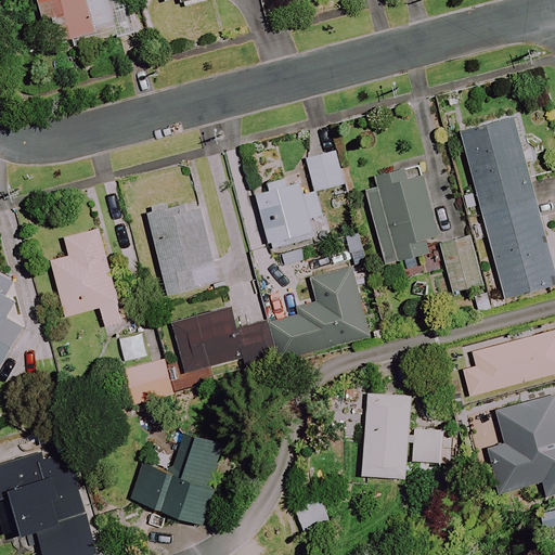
[(114,27),(106,0),(37,0),(48,43),(114,27)]
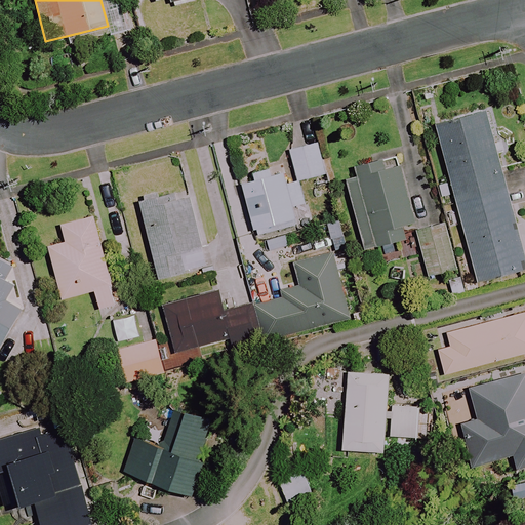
[(524,267),(483,113),(434,126),(476,283),(524,269),(524,267)]
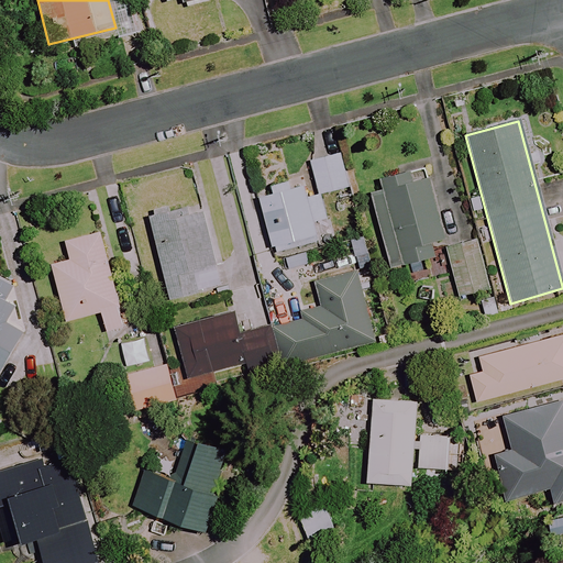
[(346,188),(340,154),(310,162),(317,195),(346,188)]
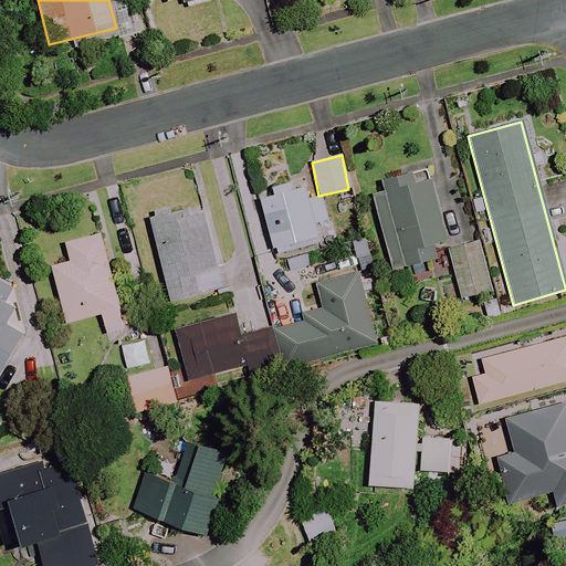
[(433,243),(444,240),(436,205),(426,168),(383,179),(385,190),(373,194),(392,270),(437,258),(433,243)]
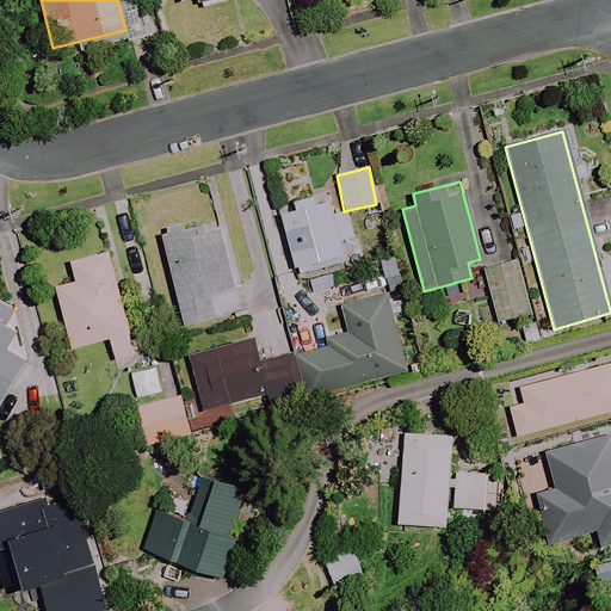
[(333,216),(328,201),(281,214),(295,269),(343,255),(339,241),(353,238),(347,213),(333,216)]
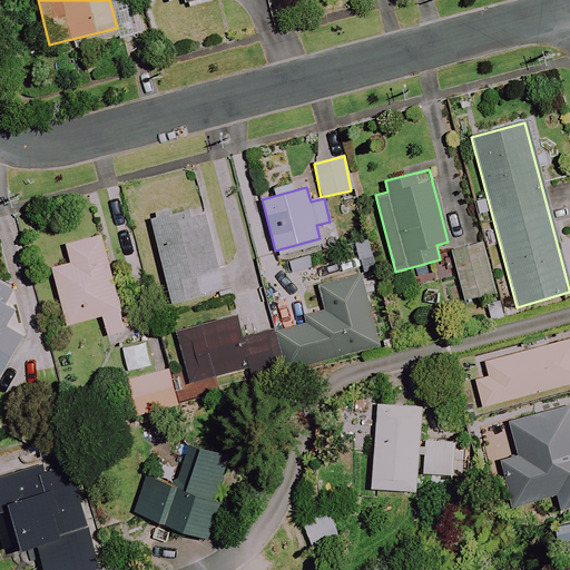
[(204,213),(153,224),(172,302),(222,291),(204,213)]
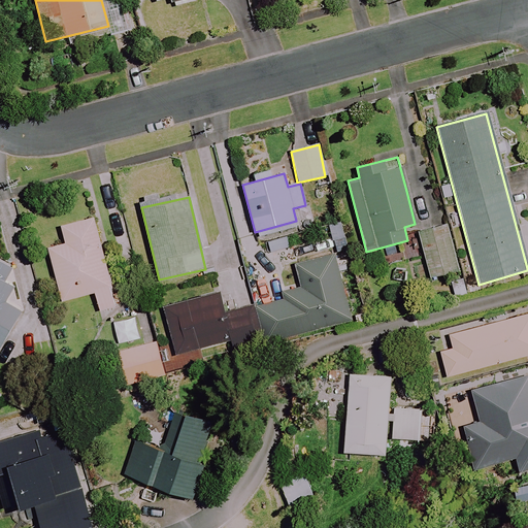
[(99,311),(118,306),(93,218),(61,227),(65,243),(47,249),(62,302),(94,293),(99,311)]
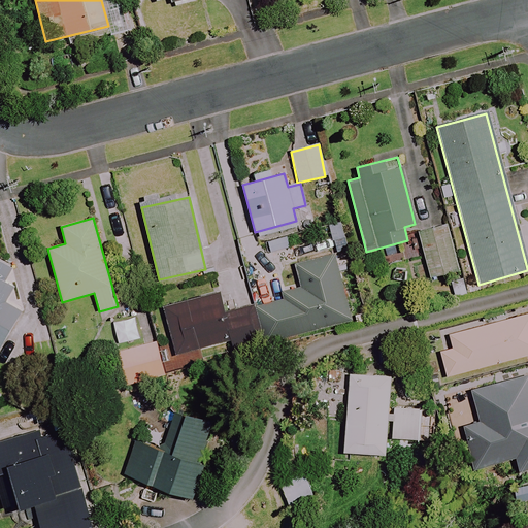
[(457,271),(447,226),(418,233),(428,277),(457,271)]
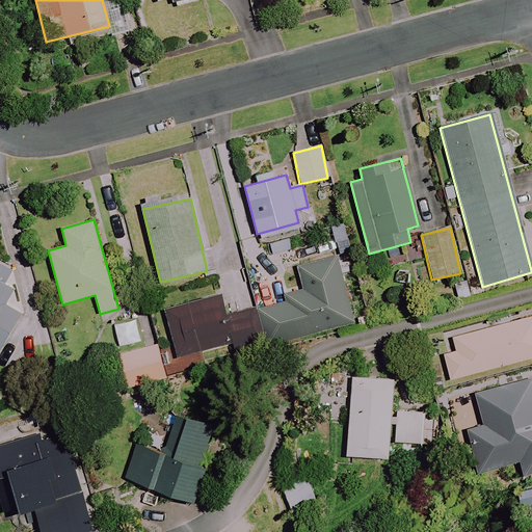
[(233,342),(237,355),(354,322),(336,255),(294,266),(302,295),(224,317),(218,295),(163,311),(177,358),(233,342)]
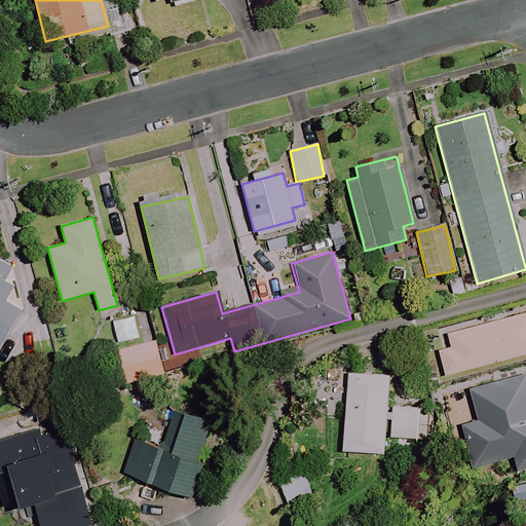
[(0,347),(21,311),(3,301),(12,285),(3,278),(9,267),(0,261),(0,347)]
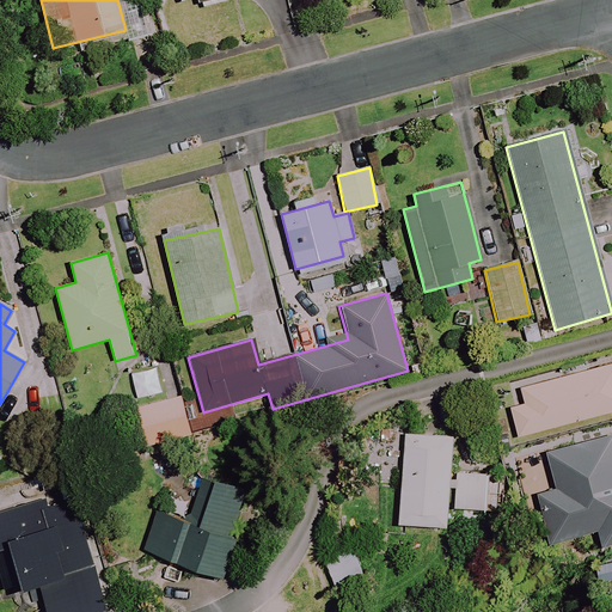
[(611,363),(506,392),(518,438),(611,411),(611,363)]
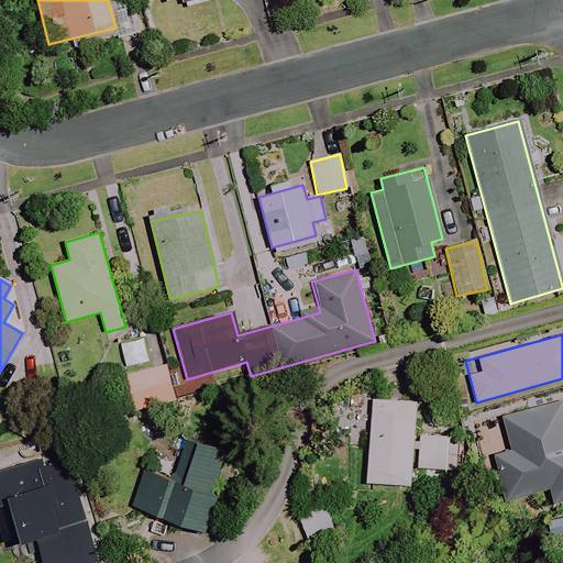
[(174,398),(166,365),(129,374),(136,406),(174,398)]
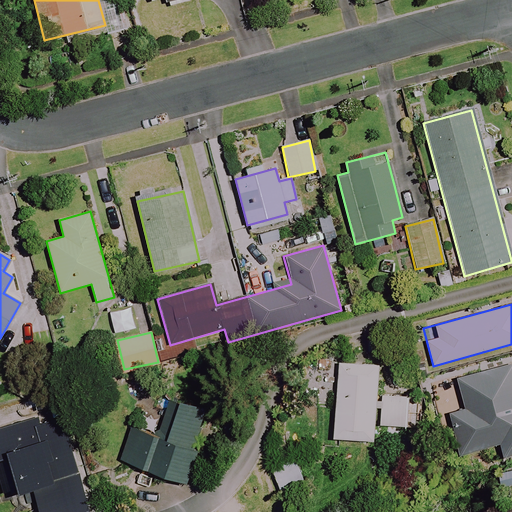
[(377,366),(339,364),(337,390),(335,439),(373,441),(377,366)]
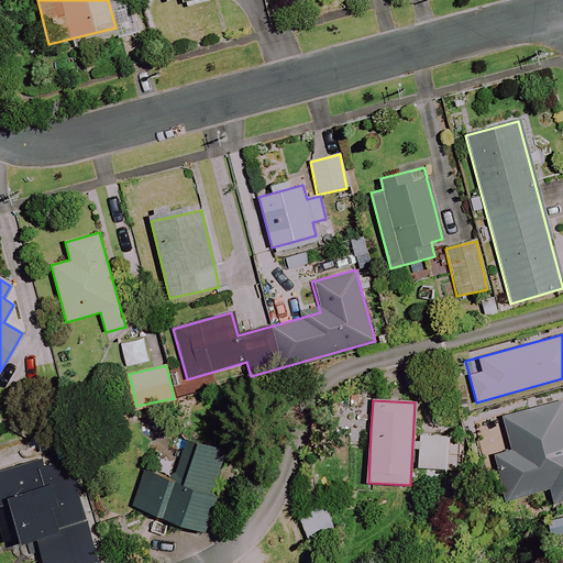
[(553,504),(562,500),(562,400),(500,416),(509,449),(494,452),(505,499),(549,488),(553,504)]
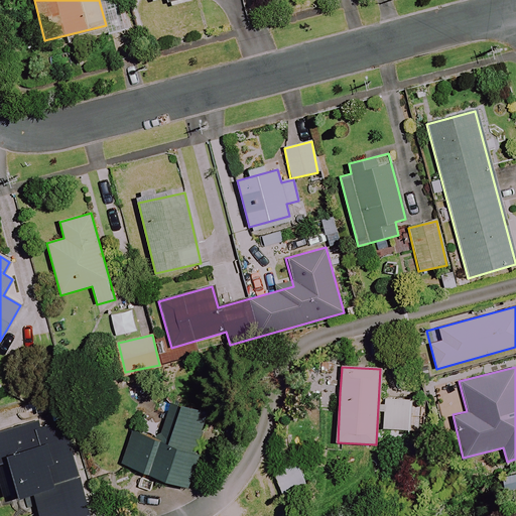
[(411,398),(384,397),(383,429),(410,430),(411,398)]
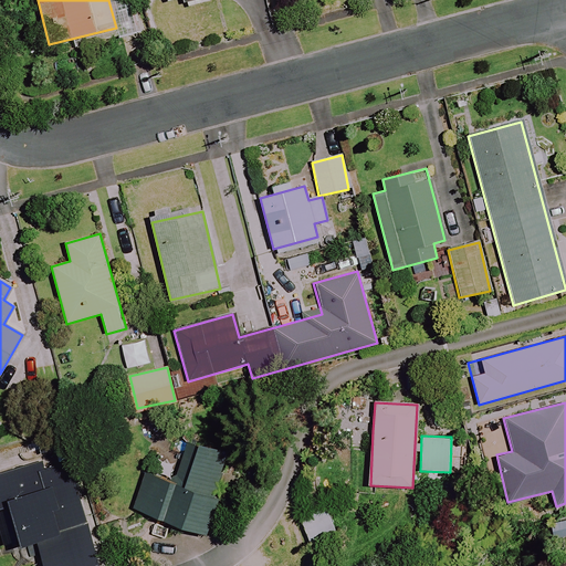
[(133,510),(208,533),(219,498),(215,495),(227,454),(187,441),(175,482),(145,472),(133,510)]
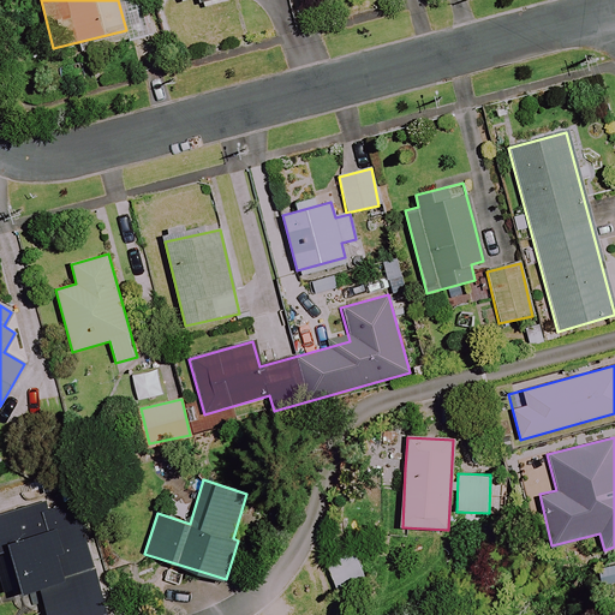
[(52,614),(101,614),(108,613),(73,499),(1,520),(23,592),(43,585),(52,614)]
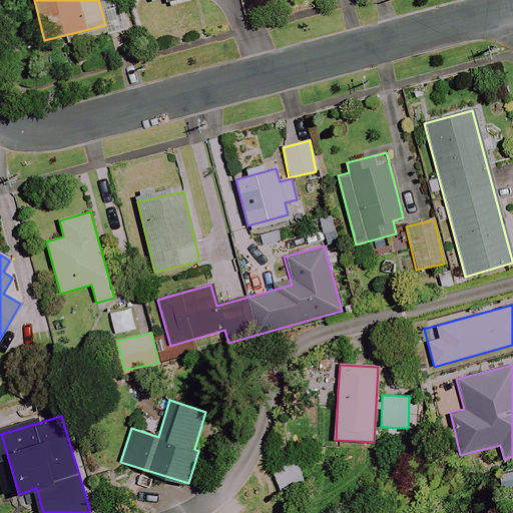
[(306,483),(296,460),(271,470),(280,494),(306,483)]
